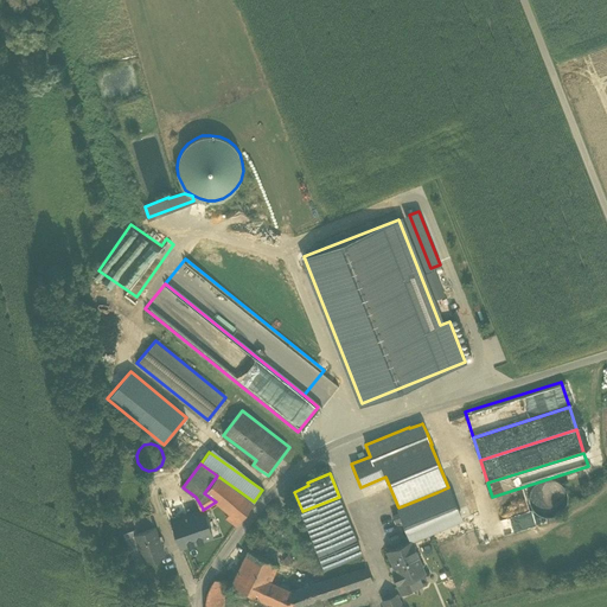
[(254,502),(217,475),(204,493),(216,502),(230,512),(241,519),(254,502)]
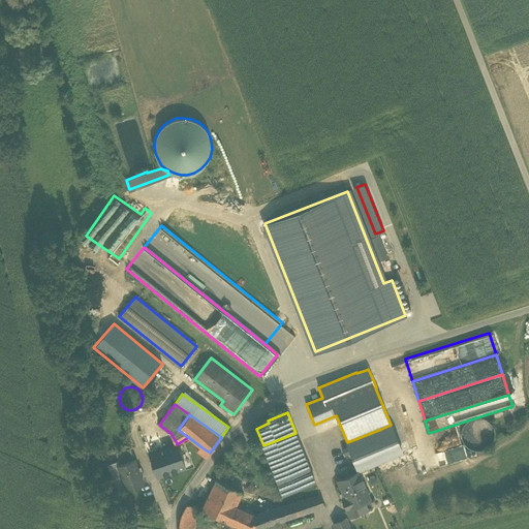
[(493,431),(489,425),(481,422),(473,422),(467,425),(462,432),(462,439),(464,446),(470,452),(477,454),(486,452),(491,446),(494,439),(493,431)]
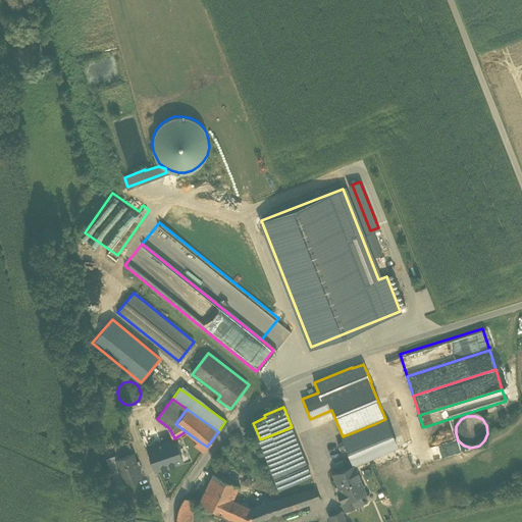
[(385,419),(376,423),(378,426),(344,440),(353,464),(397,446),(385,419)]
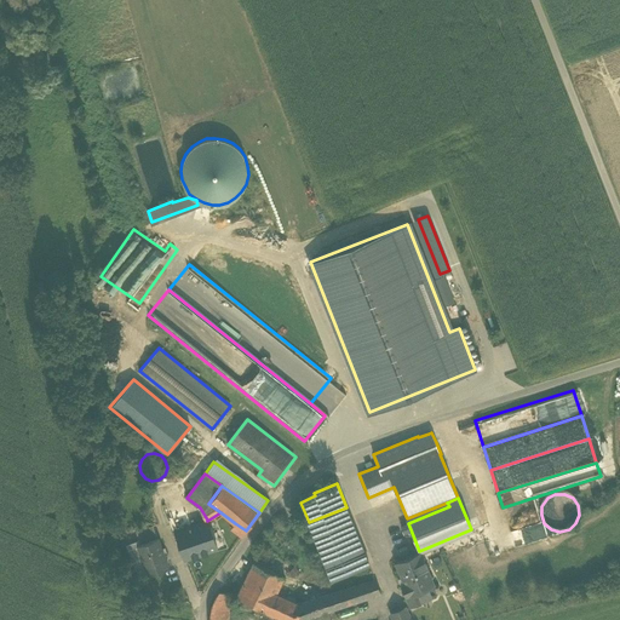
[(309,522),(326,567),(363,551),(346,507),(309,522)]
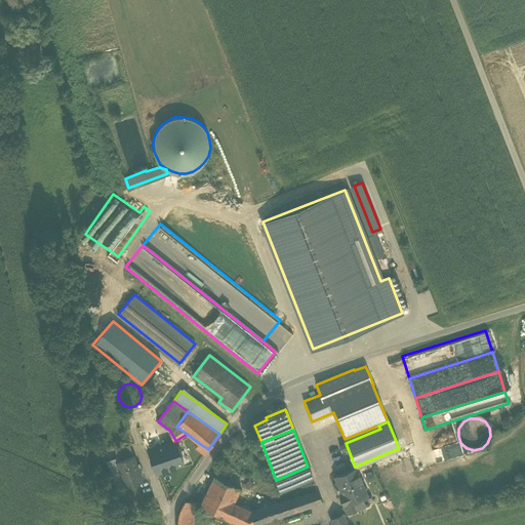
[(175,440),(160,446),(147,451),(156,475),(184,465),(184,463),(175,441),(175,440)]
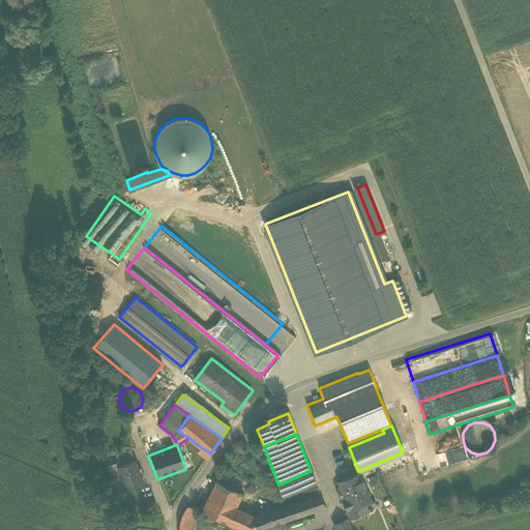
[(436,466),(467,459),(465,448),(433,457),(436,466)]
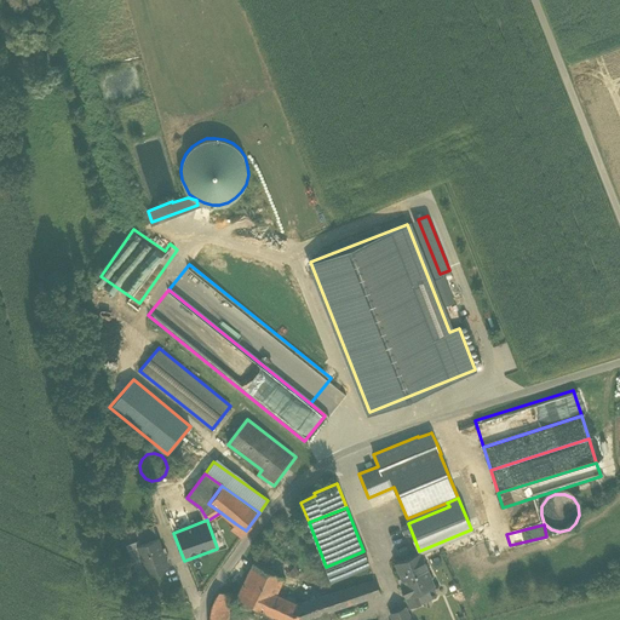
[(139,540),(141,544),(158,538),(153,526),(136,532),(139,540)]
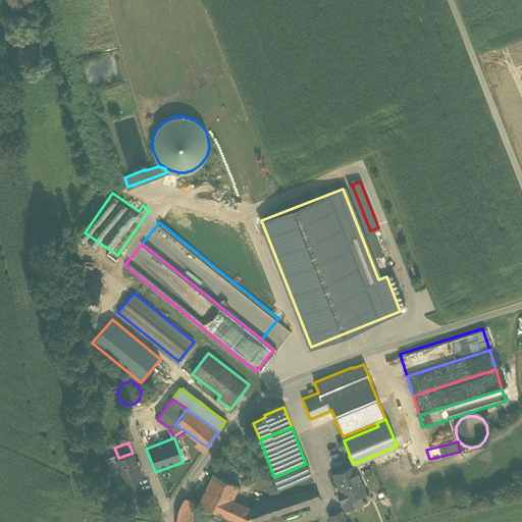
[(115,459),(124,484),(142,477),(133,453),(118,458),(115,459)]
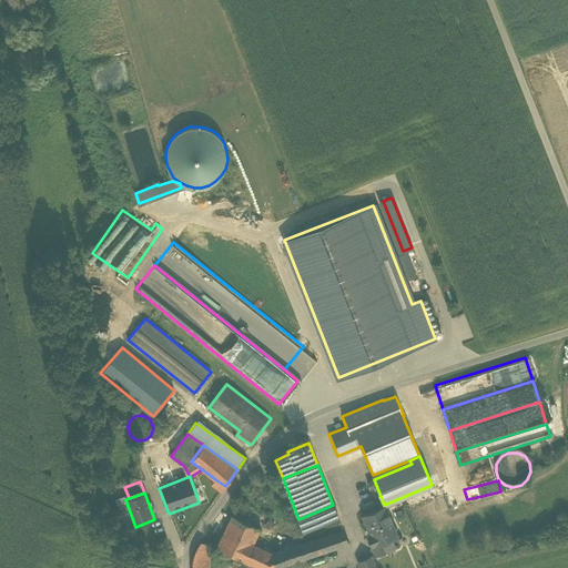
[(129,528),(135,527),(125,499),(129,498),(128,495),(115,498),(123,521),(129,528)]
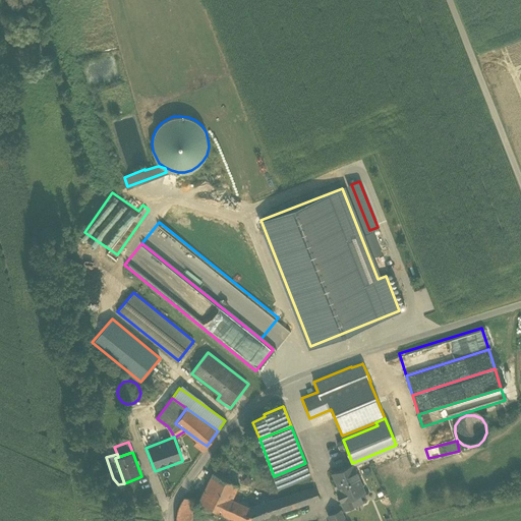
[(310,474),(305,463),(274,476),(279,486),(310,474)]
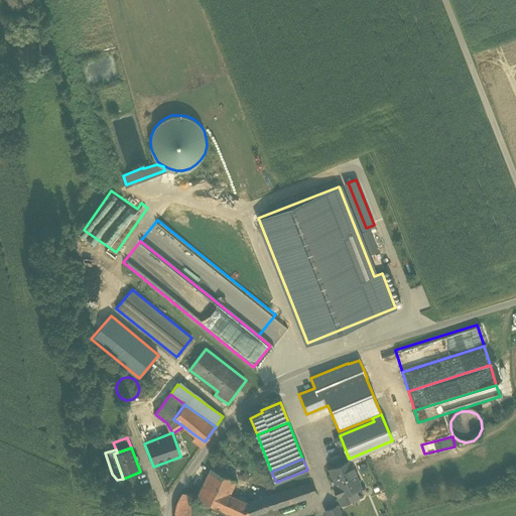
[(334,486),(338,496),(348,492),(355,489),(361,486),(355,471),(352,473),(347,461),(329,468),(336,485),(334,486)]
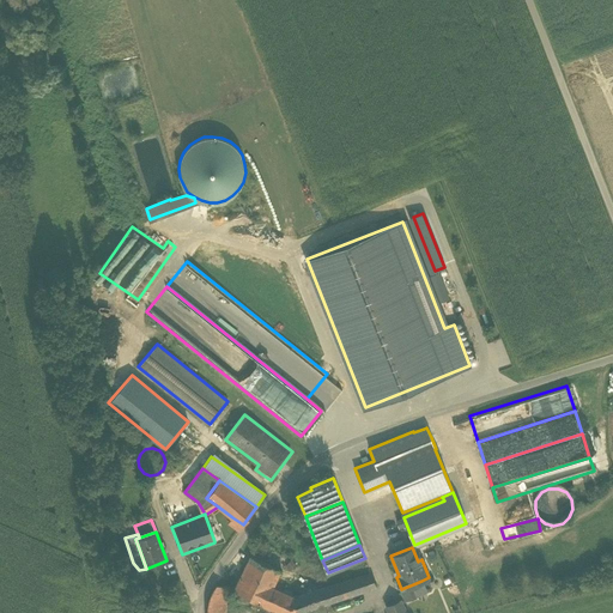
[(232,589),(254,600),(265,581),(273,586),(281,570),(250,554),(232,589)]
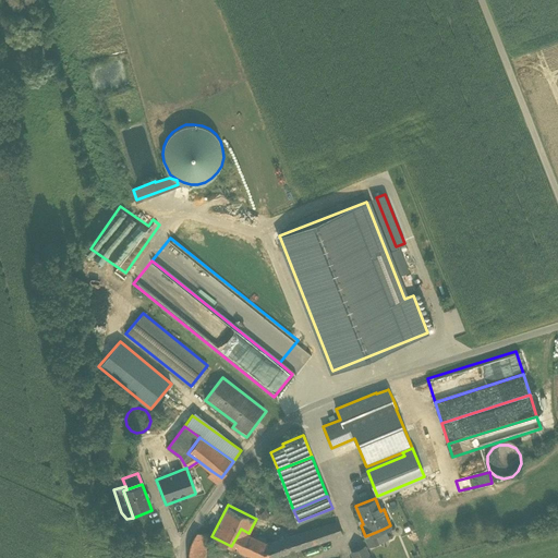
[(363,524),(355,506),(352,507),(361,525),(363,524)]
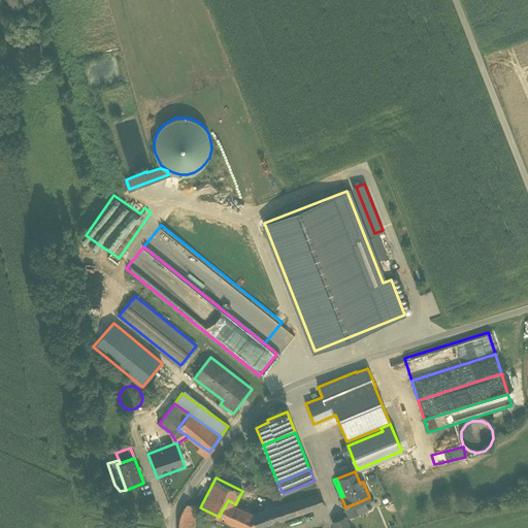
[(320,493),(255,516),(248,527),(256,527),(325,505),(320,493)]
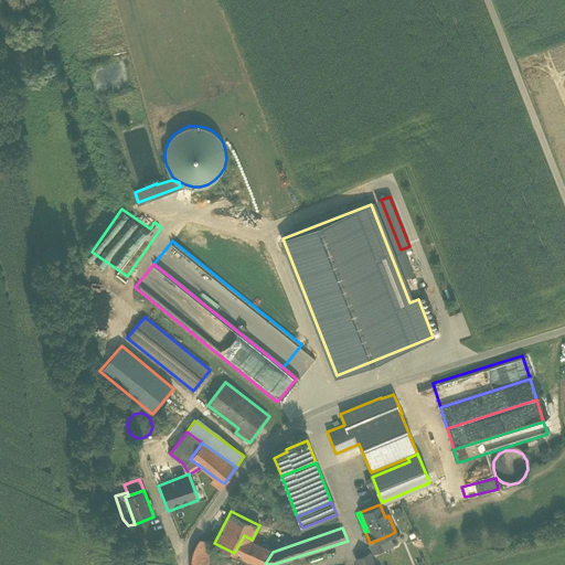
[(234,553),(255,564),(265,564),(273,552),(272,551),(252,540),(244,535),(234,553)]
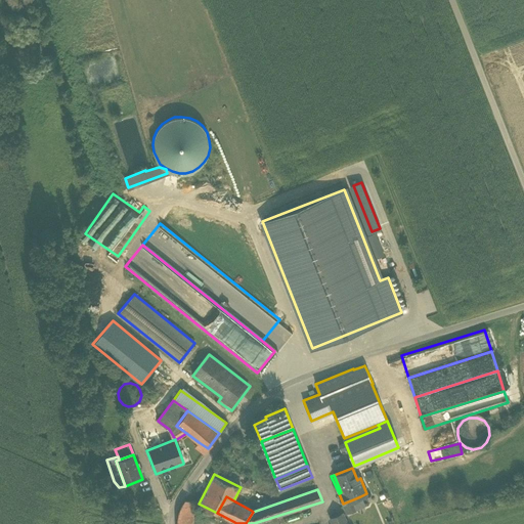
[(356,507),(363,504),(360,496),(353,499),(356,507)]
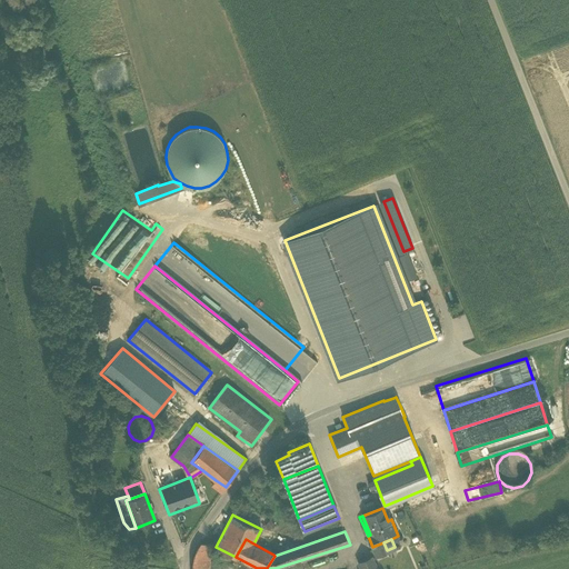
[(192,563),(192,568),(208,568),(208,542),(203,540),(202,541),(198,549),(195,556),(192,563)]
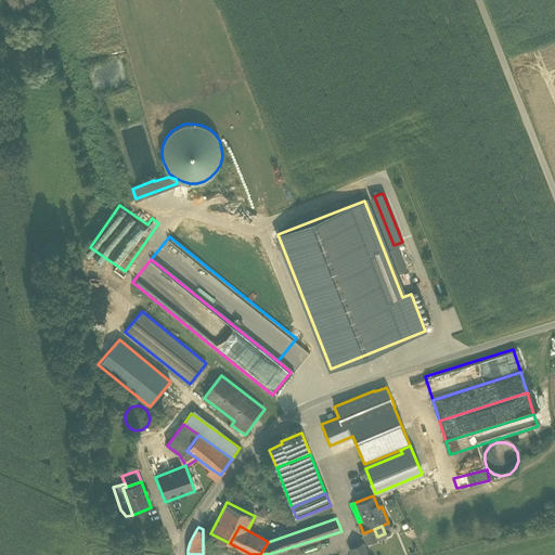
[(363,533),(366,541),(377,537),(374,529),(363,533)]
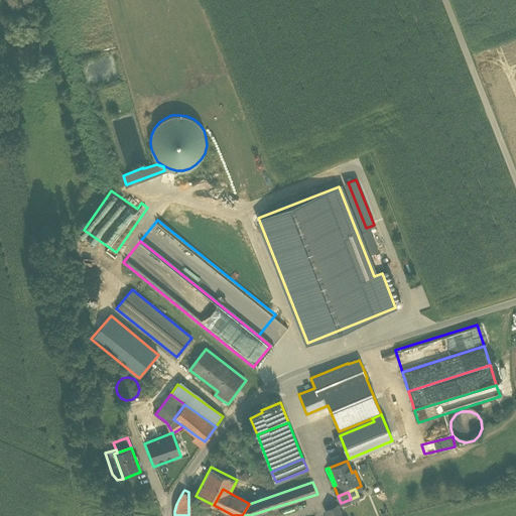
[(325,511),(327,515),(342,515),(338,506),(325,511)]
